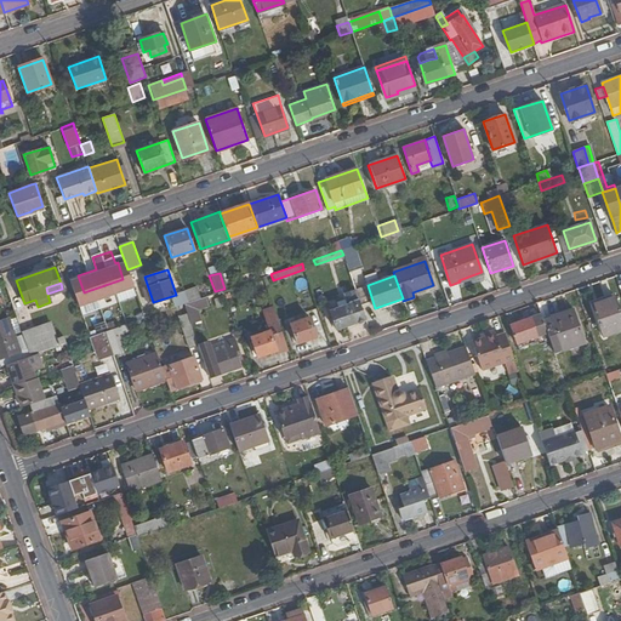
[(188,303),(200,298),(197,288),(183,292),(188,303)]
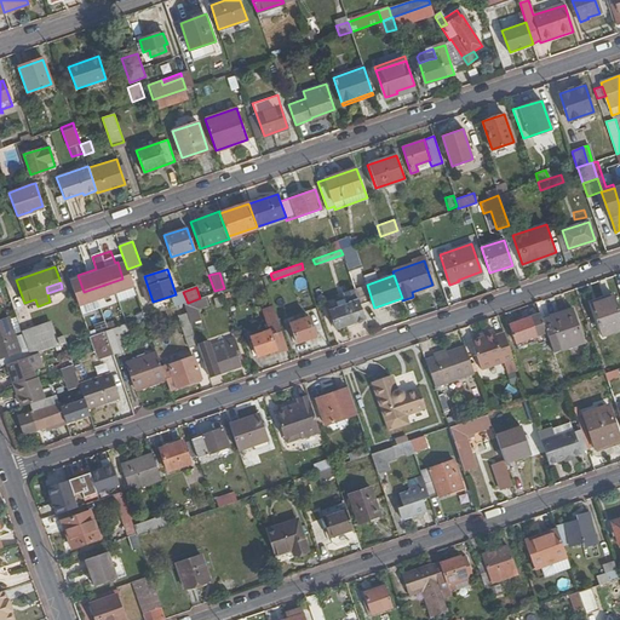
[(355,323),(365,320),(355,290),(344,293),(345,297),(348,304),(339,306),(329,310),(337,329),(355,322),(355,323)]
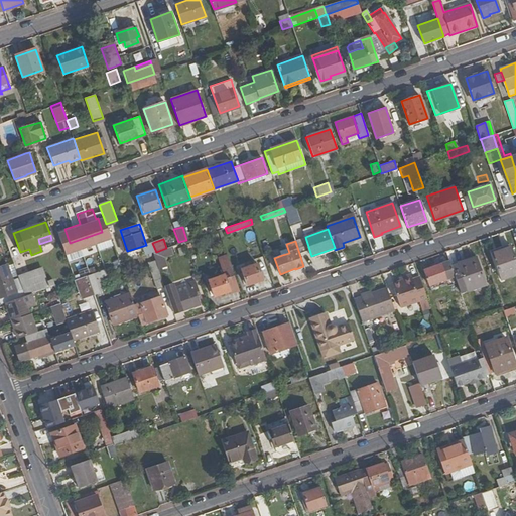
[(500,278),(515,272),(515,260),(511,245),(491,252),(500,278)]
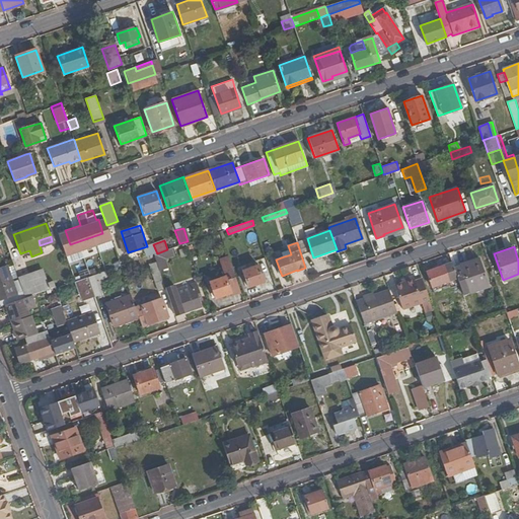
[(173,255),(171,248),(167,249),(157,253),(156,253),(153,254),(156,262),(159,271),(167,268),(164,258),(173,255)]
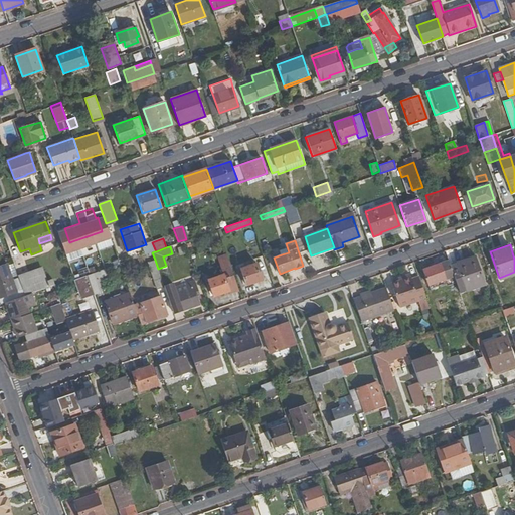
[(73,280),(80,278),(84,276),(76,251),(65,255),(73,280)]
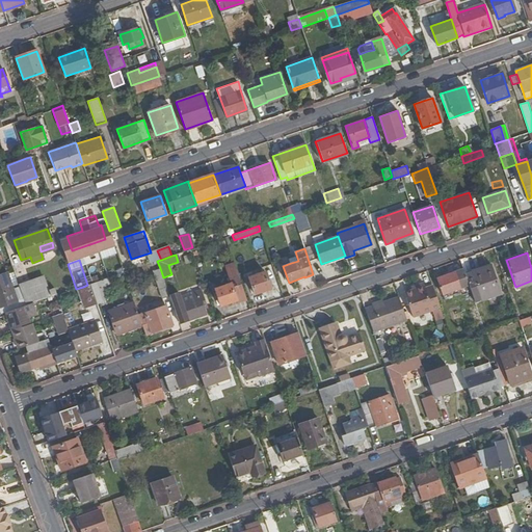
[(237,303),(246,300),(234,264),(224,267),(231,284),(236,300),(237,303)]
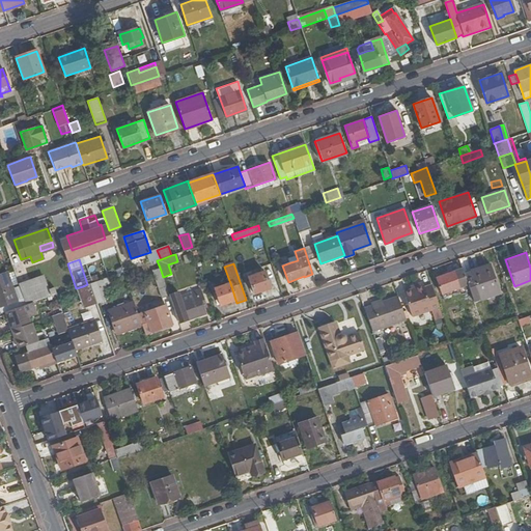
[(469,285),(474,300),(499,291),(490,264),(465,274),(468,284),(469,285)]
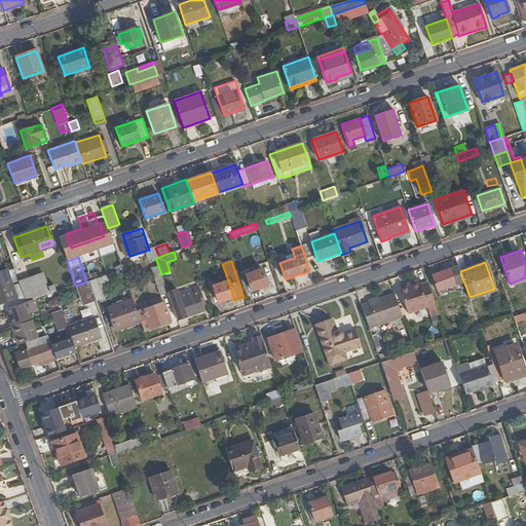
[(165,288),(161,274),(158,265),(151,267),(160,295),(167,293),(166,292),(165,288)]
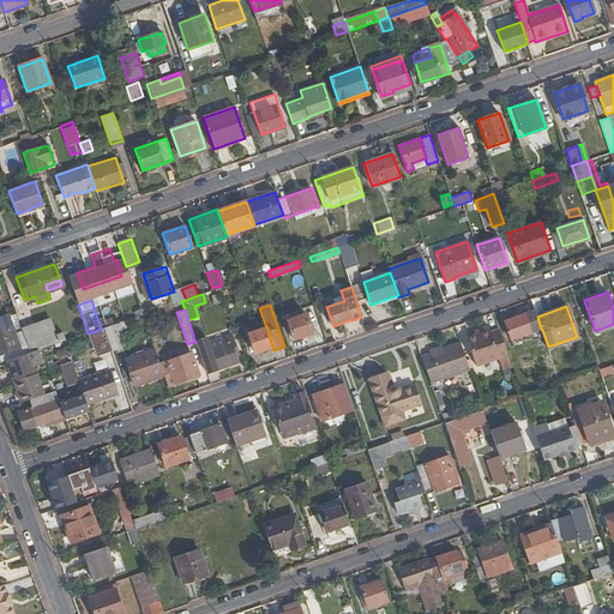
[(511,339),(541,329),(537,317),(535,311),(505,321),(511,339)]
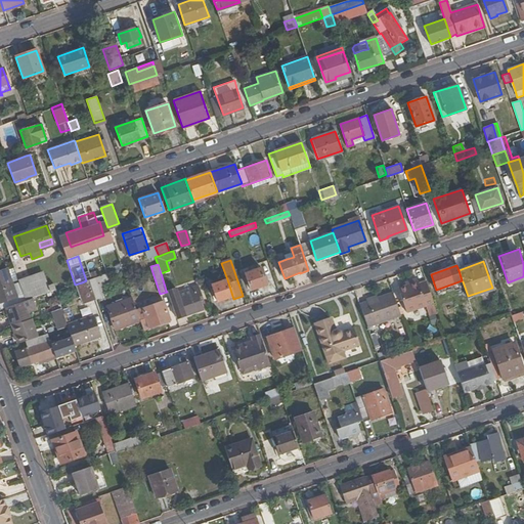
[(261,267),(245,272),(251,289),(266,284),(261,267)]
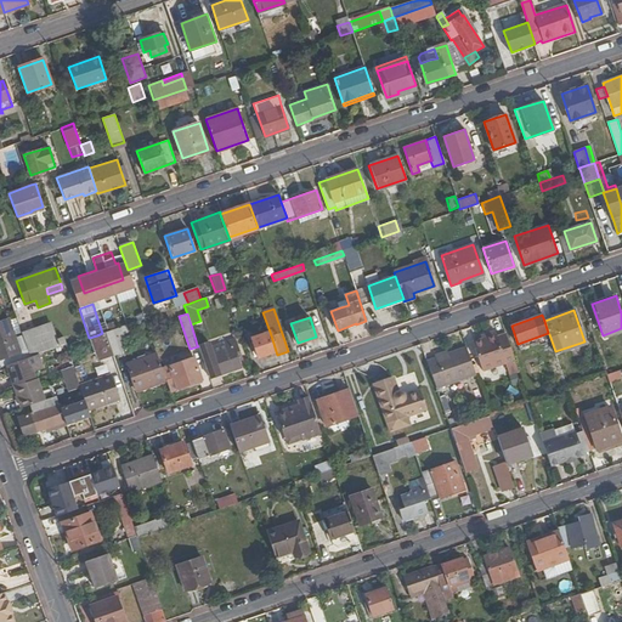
[(7,318),(0,321),(0,358),(20,351),(7,318)]
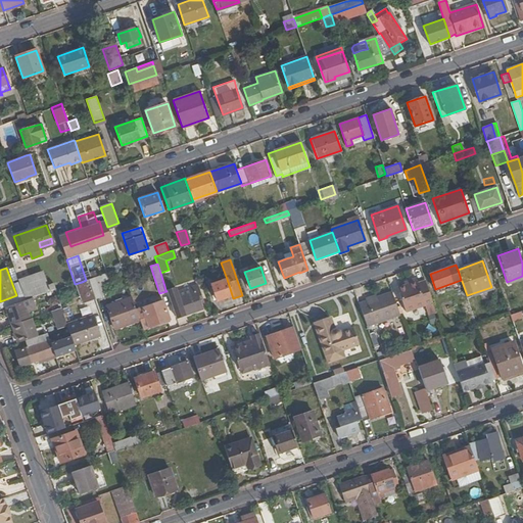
[(42,272),(17,280),(25,300),(49,292),(42,272)]
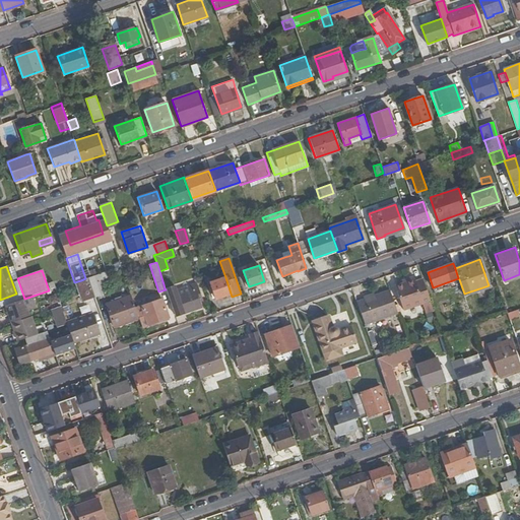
[(87,277),(93,296),(106,291),(100,273),(87,277)]
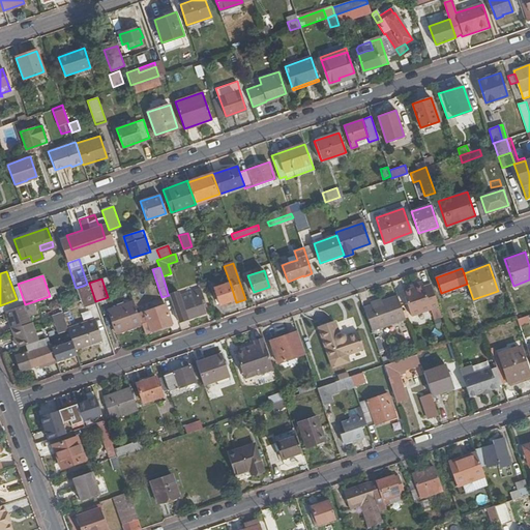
[(89,304),(95,301),(89,283),(87,284),(83,286),(89,304)]
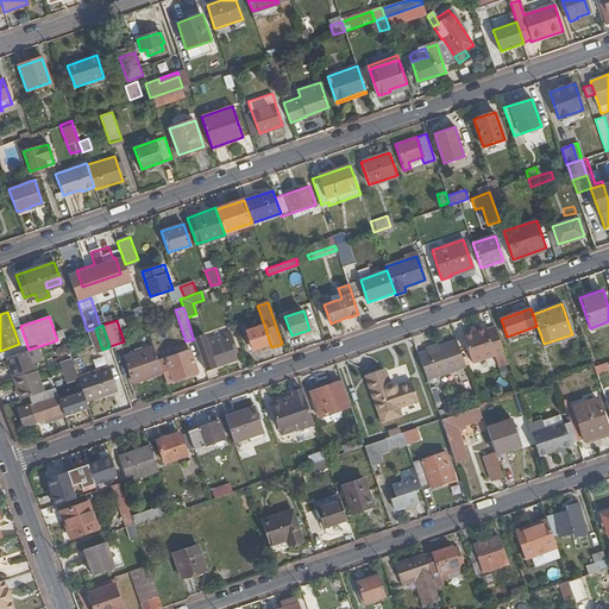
[(252,350),(270,344),(264,325),(246,331),(252,350)]
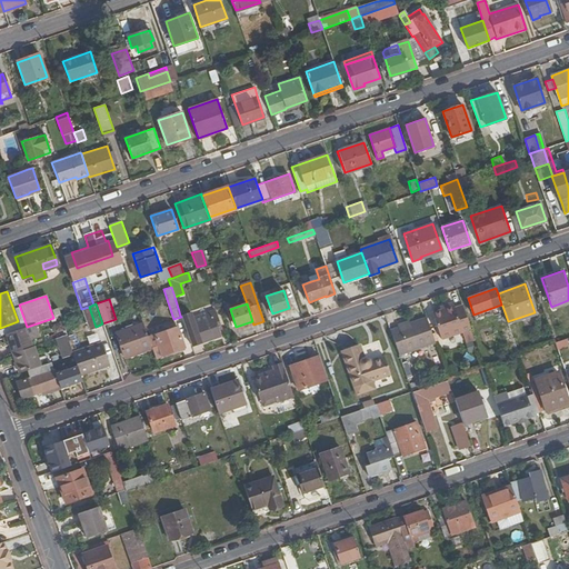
[(466,343),(475,340),(468,322),(462,306),(453,309),(452,307),(441,310),(432,313),(441,339),(462,332),(466,343)]
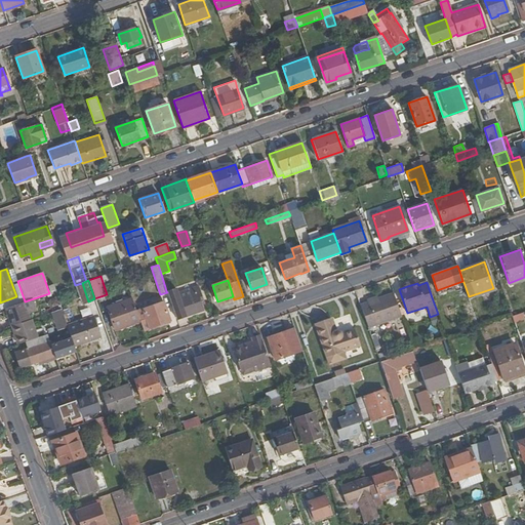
[(474,329),(479,327),(469,296),(463,282),(457,284),(468,313),(469,313),(474,329)]
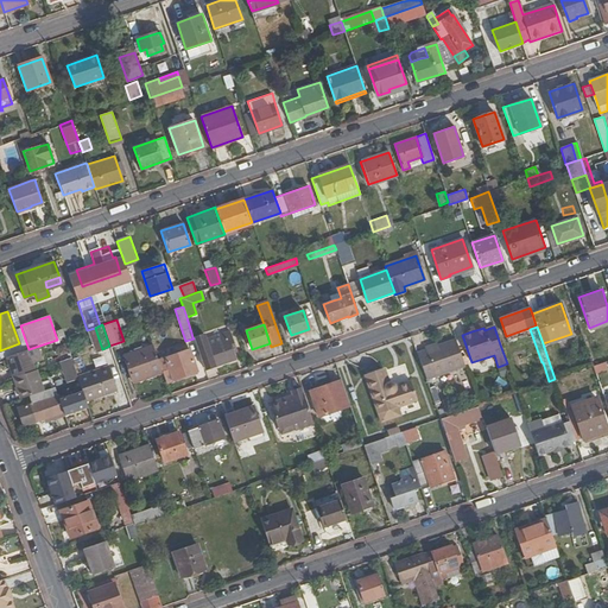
[(203,334),(192,337),(194,339),(194,340),(204,369),(235,359),(233,352),(236,350),(229,331),(214,336),(216,342),(208,346),(203,334)]
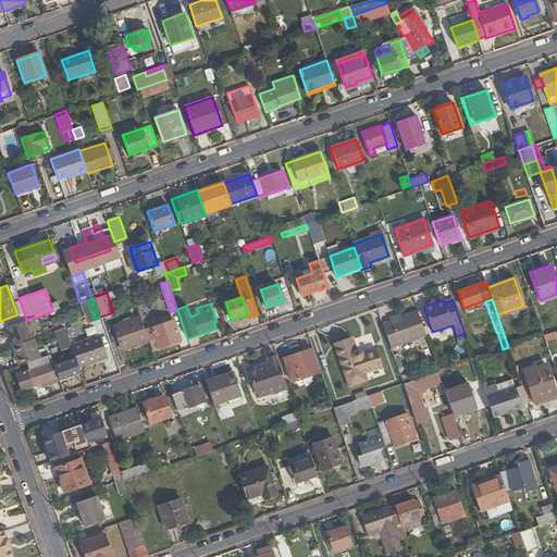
[(383,324),(391,347),(426,336),(418,311),(401,318),(388,322),(383,324)]
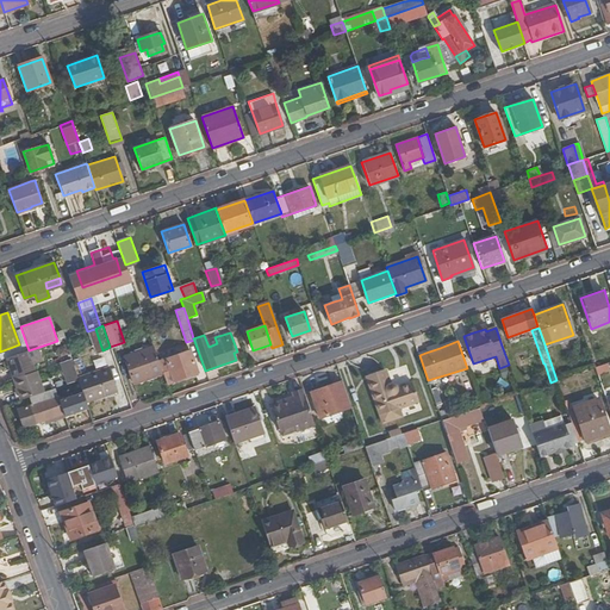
[(132,383),(162,373),(157,358),(154,346),(124,356),(132,383)]
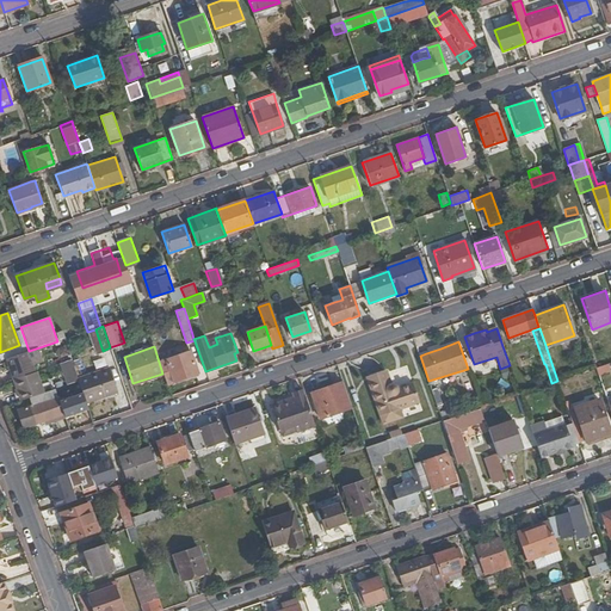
[(165,356),(173,381),(198,372),(190,347),(165,356)]
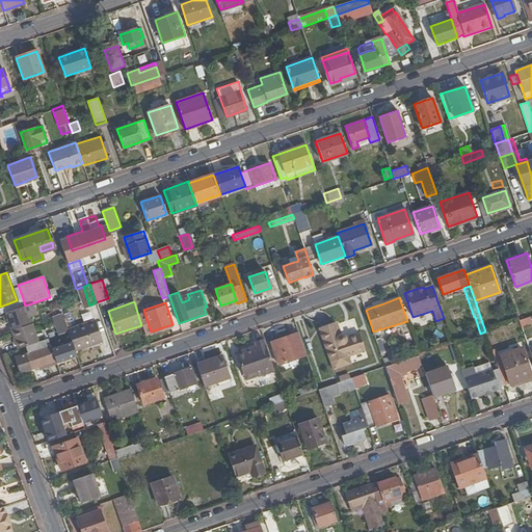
[(4,312),(17,348),(25,346),(38,341),(31,324),(30,324),(23,306),(4,312)]
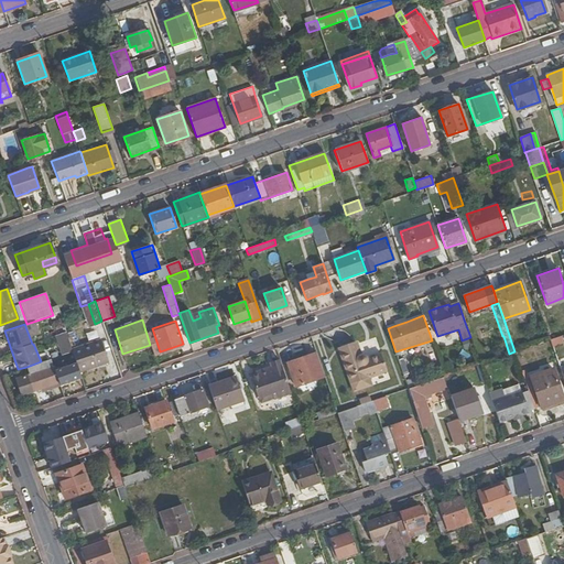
[(150,345),(153,354),(160,351),(152,328),(145,331),(150,345)]
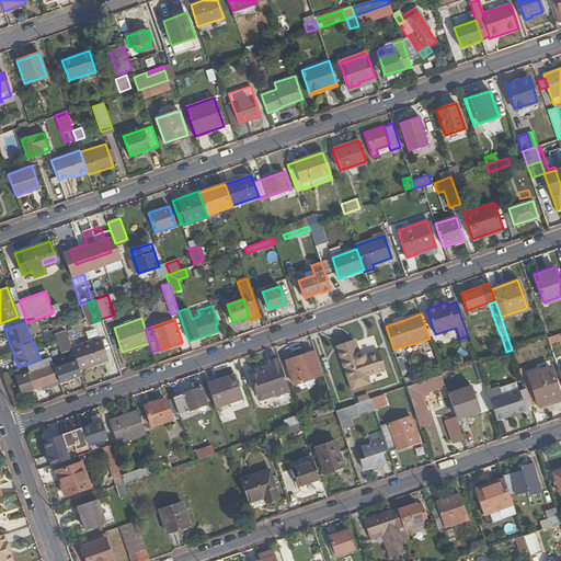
[(71,350),(70,347),(65,331),(56,333),(63,352),(71,350)]
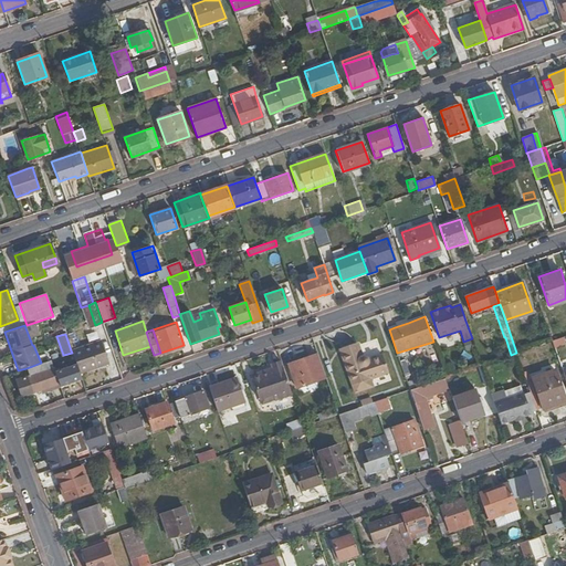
[(563,337),(552,341),(554,347),(565,344),(563,337)]
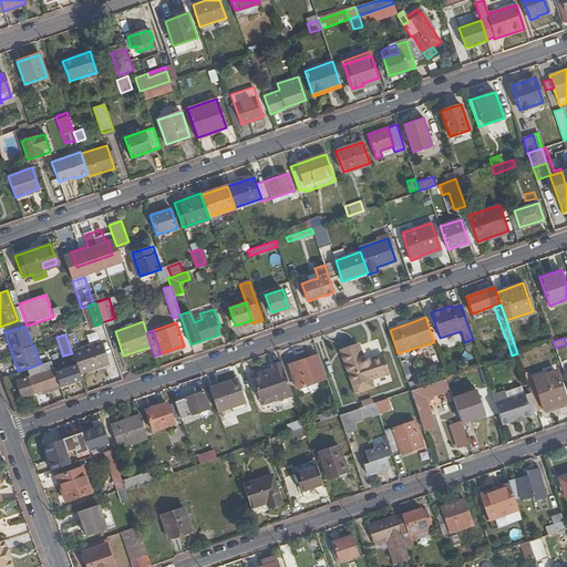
[(72,353),(79,373),(109,363),(101,340),(71,351),(72,353)]
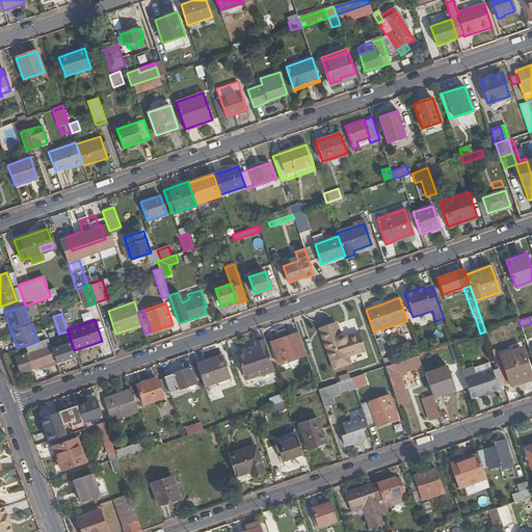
[(330,361),(346,355),(365,349),(360,331),(346,337),(344,335),(341,334),(337,323),(319,329),(330,361)]
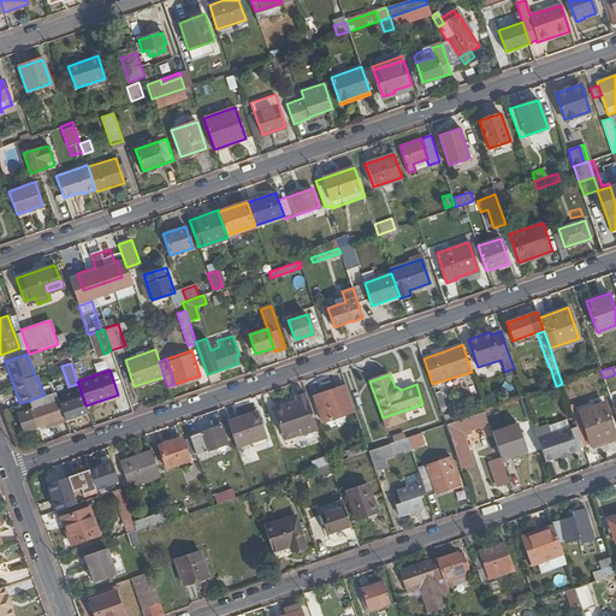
[(65,397),(81,394),(78,385),(63,389),(65,397)]
